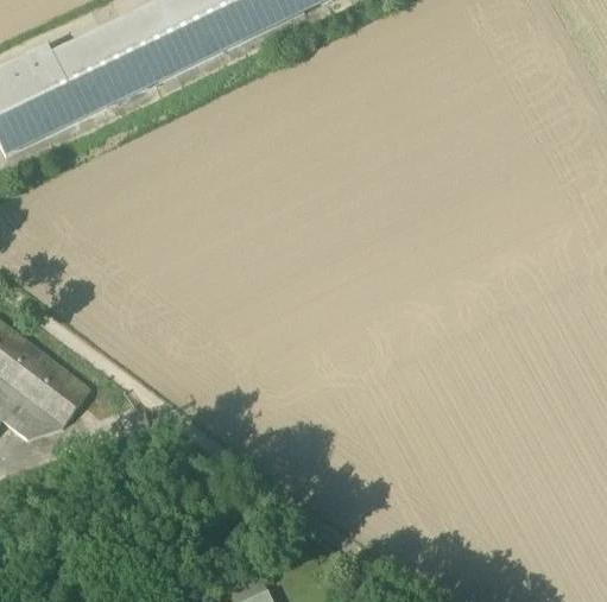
[(0,67),(0,137),(7,153),(322,0),(159,0),(52,52),(49,43),(0,67)]
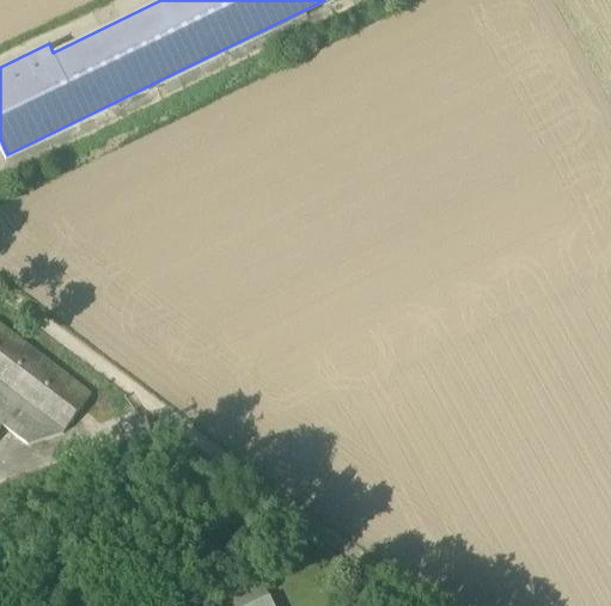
[(0,320),(0,380),(63,429),(92,391),(0,320)]
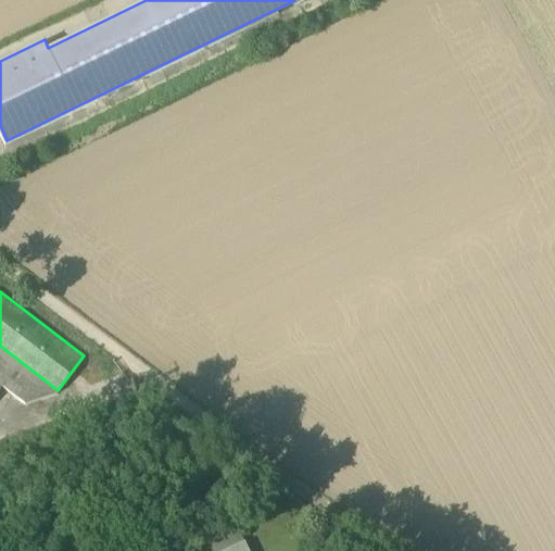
[(27,400),(58,390),(0,346),(0,380),(2,383),(27,400)]
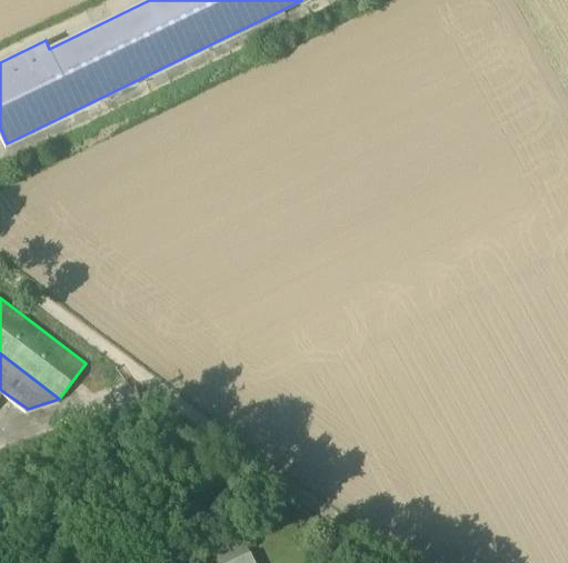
[(215,551),(220,562),(227,562),(249,553),(242,541),(215,551)]
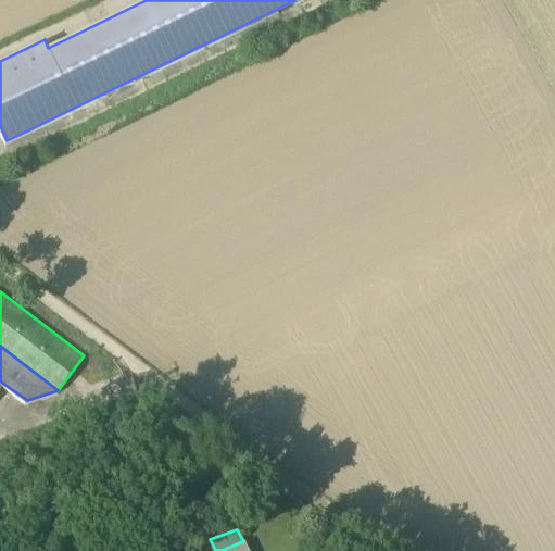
[(249,550),(244,540),(243,541),(222,550),(249,550)]
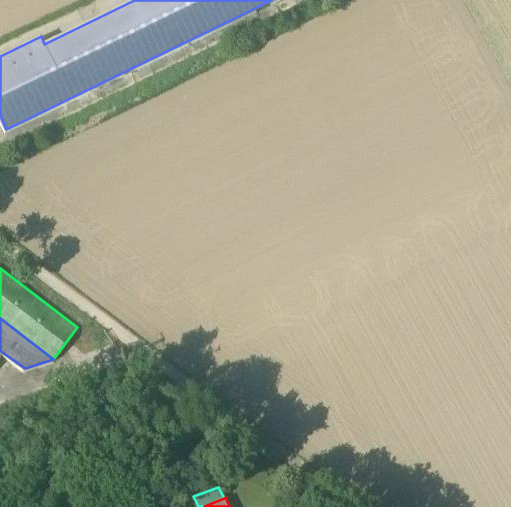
All buildings are outlined.
